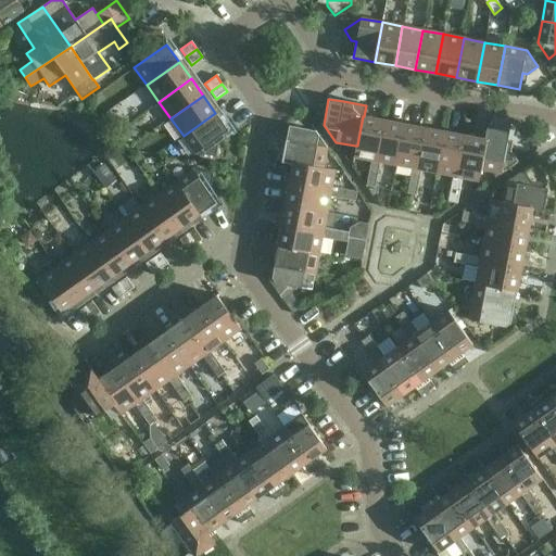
[(215,113),(184,136),(196,153),(216,158),(218,144),(215,140),(228,130),(215,113)]
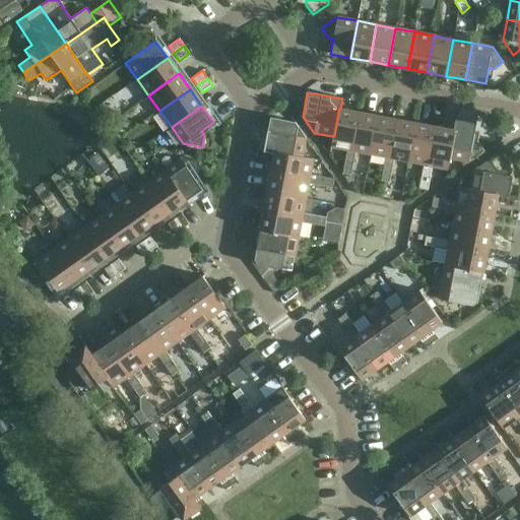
[(358,113),(340,109),(339,109),(334,136),(332,136),(330,147),(346,150),(344,161),(353,164),(355,152),(350,151),(358,113)]
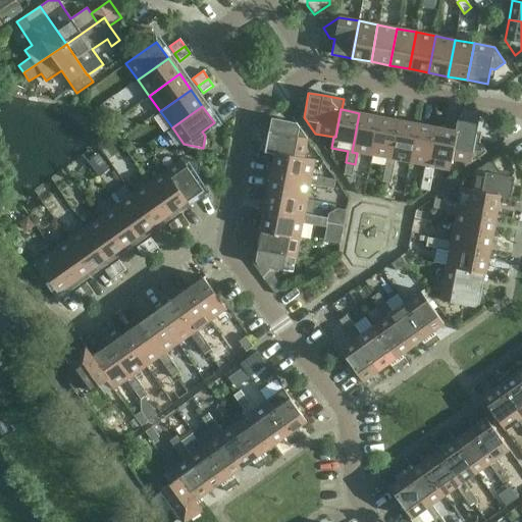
[(378,116),(359,113),(352,152),(357,153),(371,155),(378,116)]
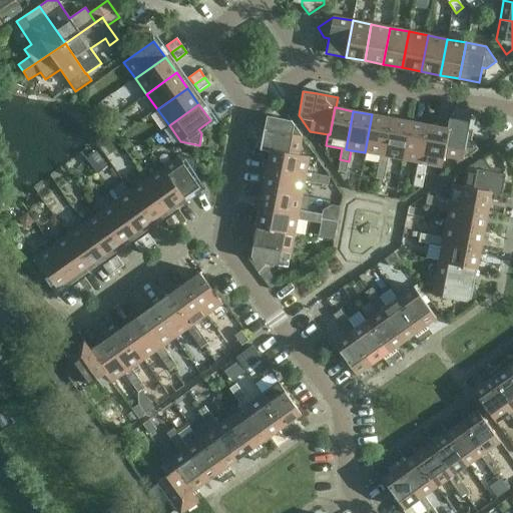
[(386,168),(389,157),(384,156),(391,118),(372,114),(365,152),(380,155),(377,167),(386,168)]
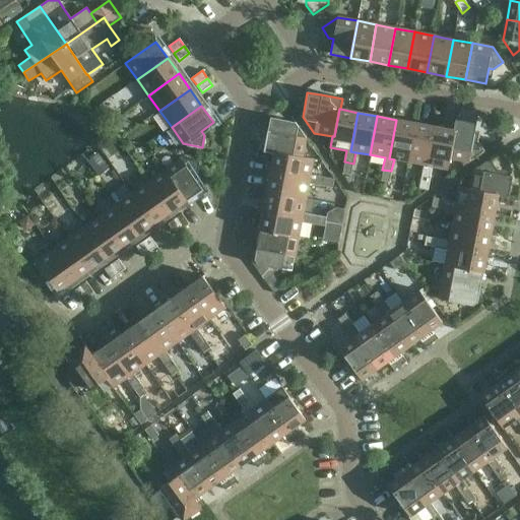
[(306,138),(295,122),(270,118),(267,131),(263,152),(274,154),(274,152),(302,158),(302,157),(306,138)]
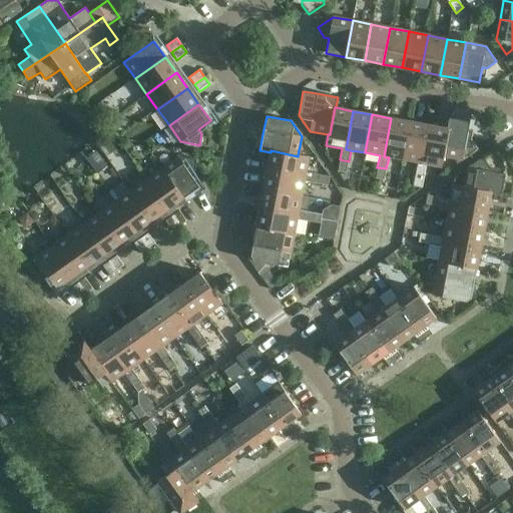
[(410,122),(391,118),(384,156),(389,157),(403,159),(410,122)]
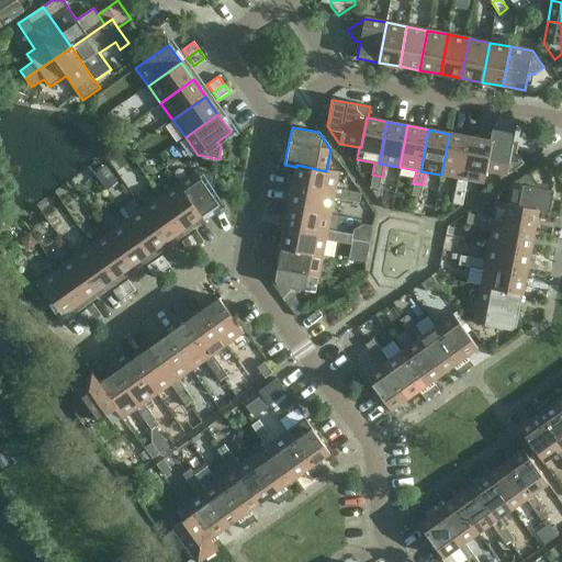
[(506,176),(524,164),(516,153),(510,153),(515,134),(492,130),(490,142),(491,142),(485,171),(486,171),(506,176)]
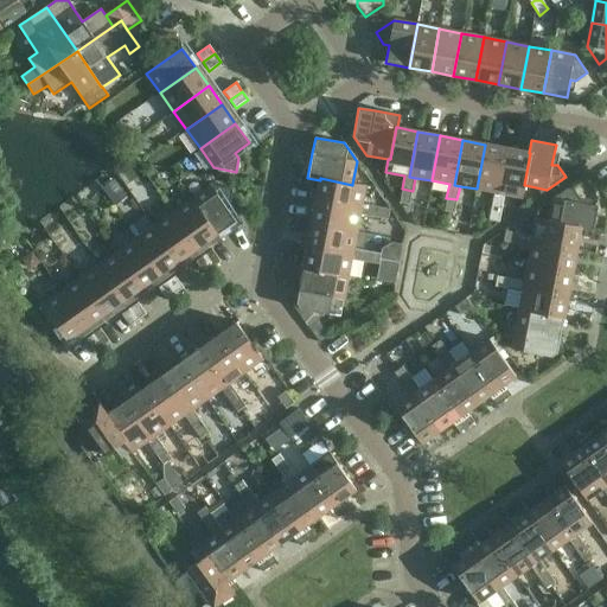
[(493,192),(491,206),(502,209),(504,195),(499,193),(508,148),(485,145),(477,189),(493,192)]
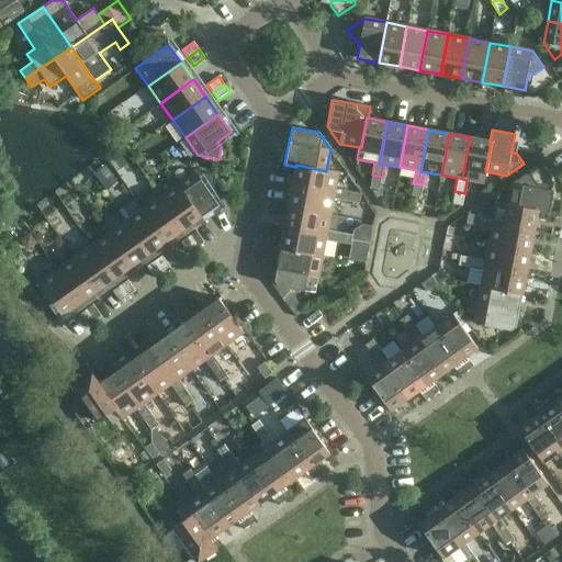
[(490,142),(470,137),(462,179),(467,180),(484,183),(486,171),(485,171),(491,142),(490,142)]
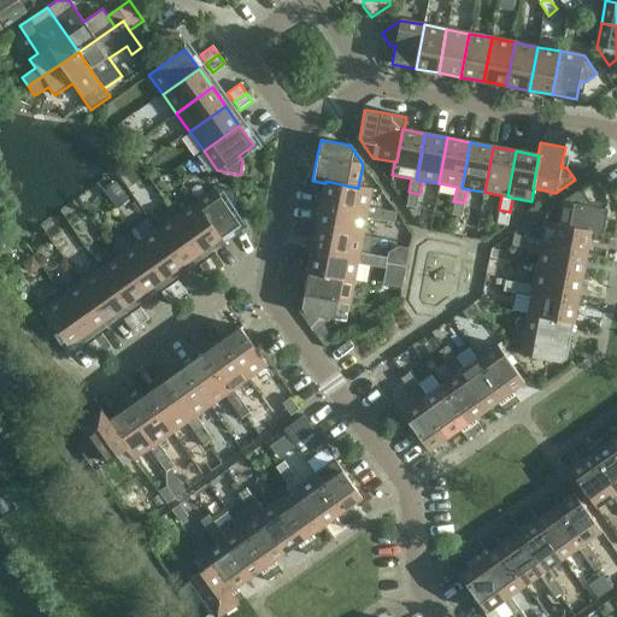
[(321,204),(366,213),(368,207),(371,189),(358,187),(358,188),(325,181),(325,183),(321,204)]
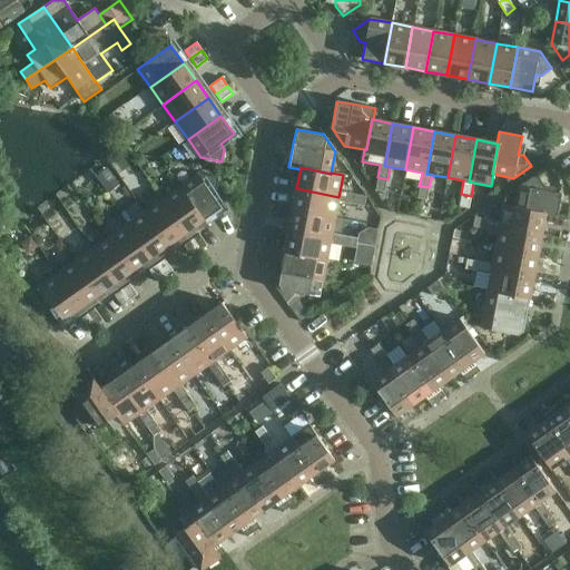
[(179,187),(204,220),(222,208),(212,194),(216,190),(218,178),(198,175),(179,187)]
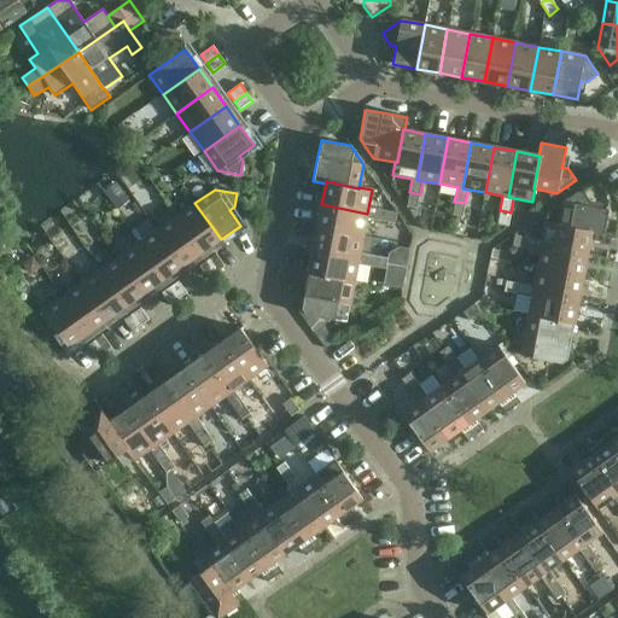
[(582,190),(563,202),(559,225),(559,226),(592,232),(592,233),(604,235),(608,211),(589,207),(590,200),(582,190)]
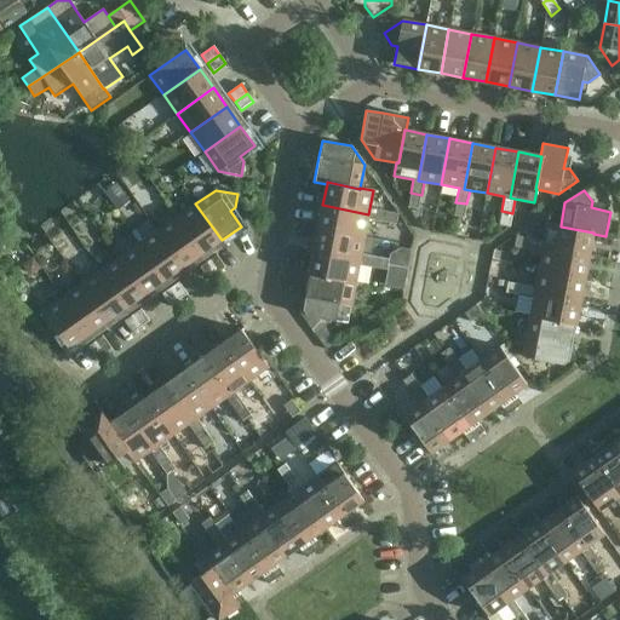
[(411,193),(407,207),(418,210),(422,195),(411,193)]
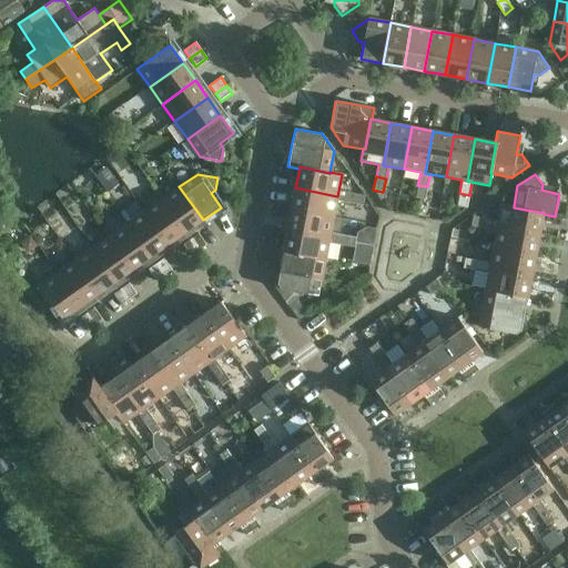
[(427,186),(417,185),(415,199),(425,200),(427,186)]
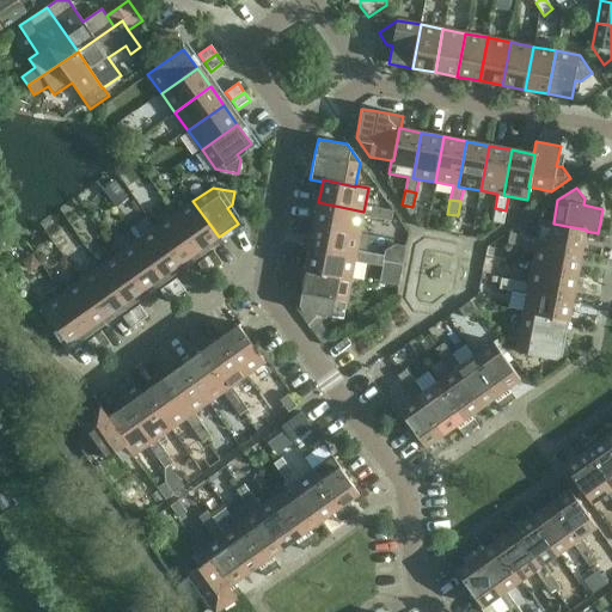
[(175,214),(200,250),(219,237),(193,201),(175,214)]
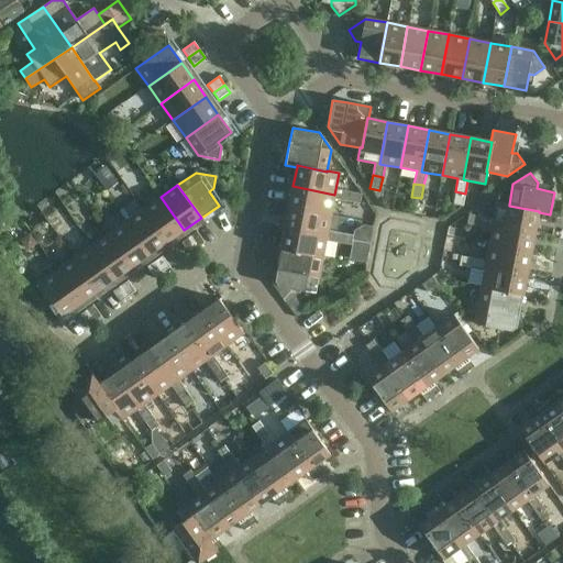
[(293,186),(289,207),(331,214),(333,199),(346,201),(349,191),(335,189),(334,195),(293,186)]
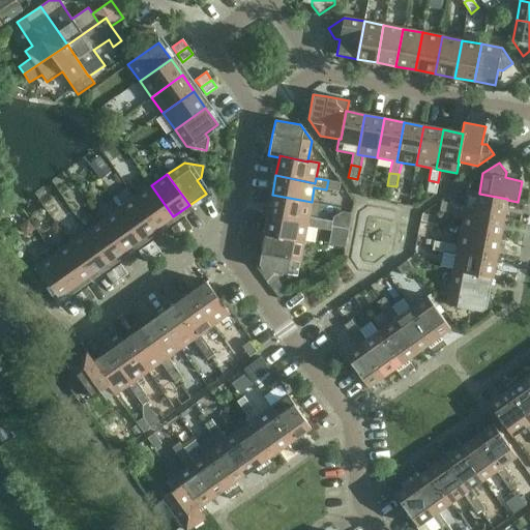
[(328,180),(326,189),(339,192),(341,183),(328,180)]
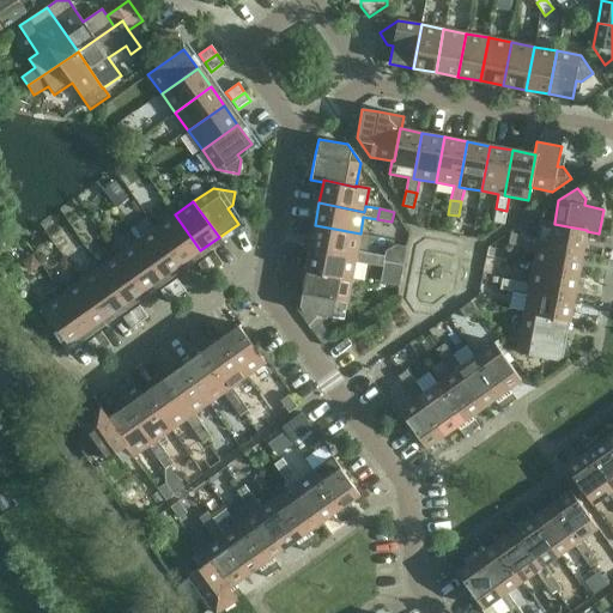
[(507,211),(496,208),(493,223),(504,224),(507,211)]
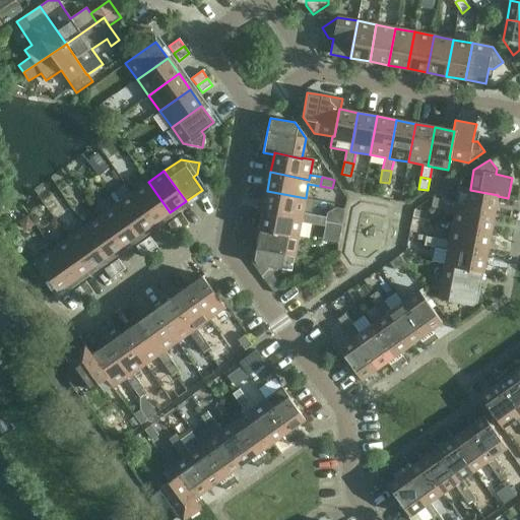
[(148,182),(132,193),(153,223),(170,212),(148,182)]
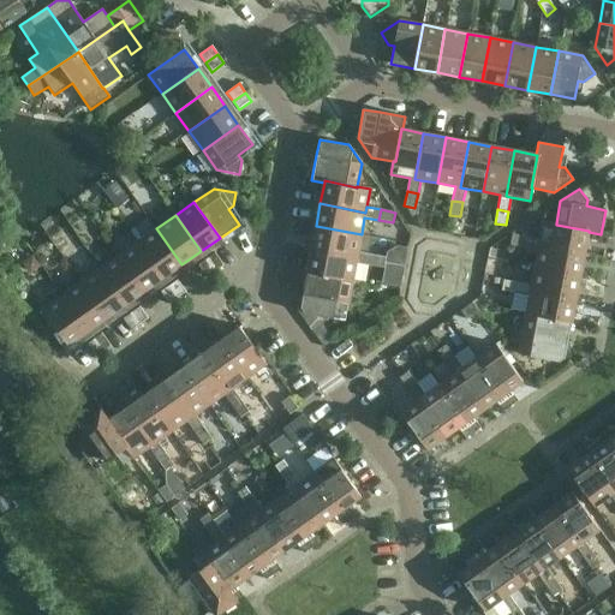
[(584,254),(589,232),(589,231),(556,225),(556,224),(543,221),(539,240),(525,237),(524,248),(538,250),(538,245),(584,254)]
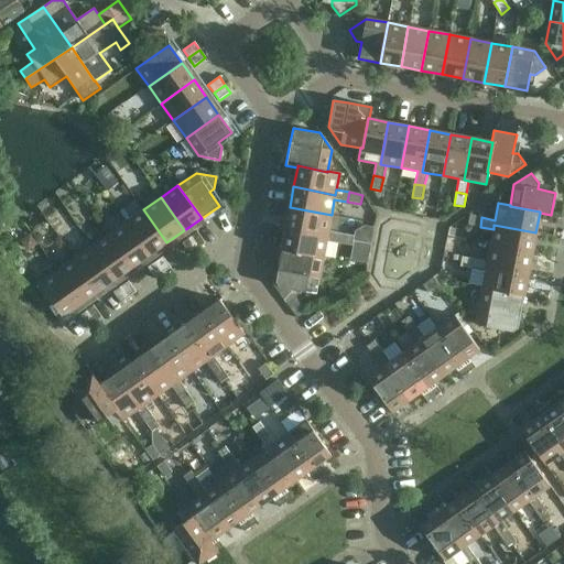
[(327,236),(328,231),(332,215),(290,207),(285,228),(327,236)]
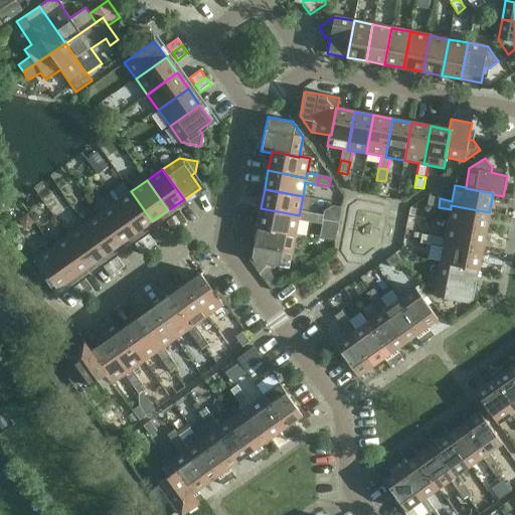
[(131,191),(115,203),(137,233),(152,221),(131,191)]
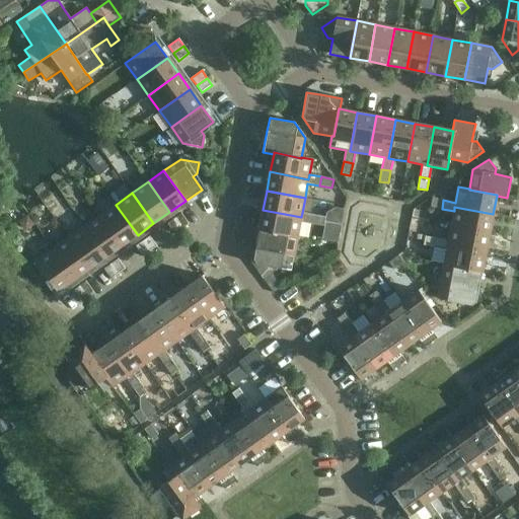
[(442,209),(443,200),(432,198),(430,207),(442,209)]
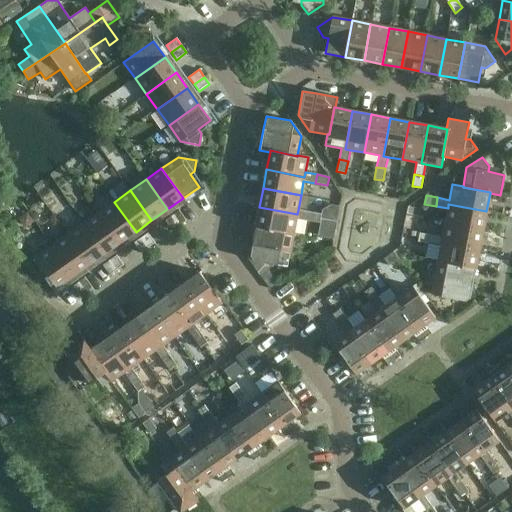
[(114,202),(99,213),(120,243),(136,232),(114,202)]
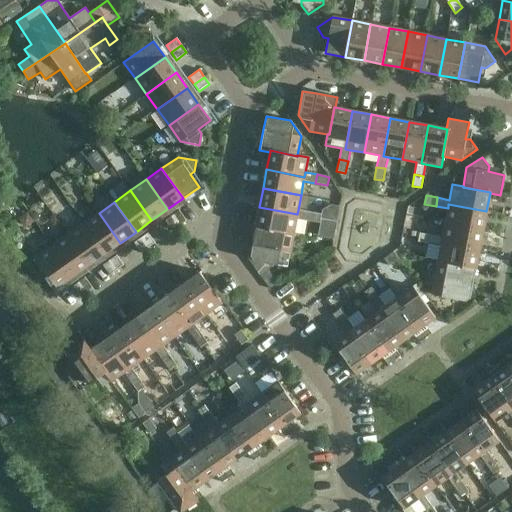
[(483,230),(486,211),(448,204),(448,208),(445,223),(483,230)]
